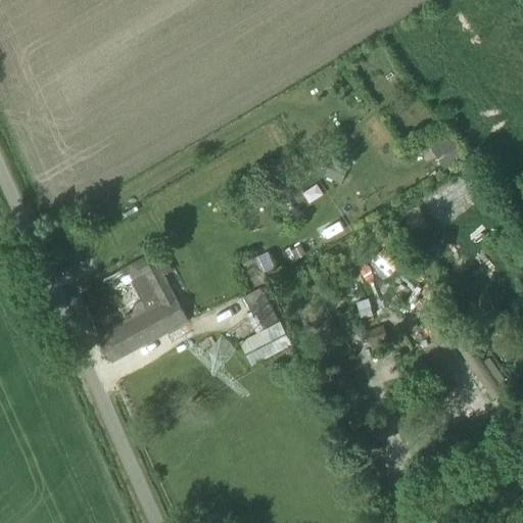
[(449,130),(429,146),(446,169),(467,152),(449,130)]
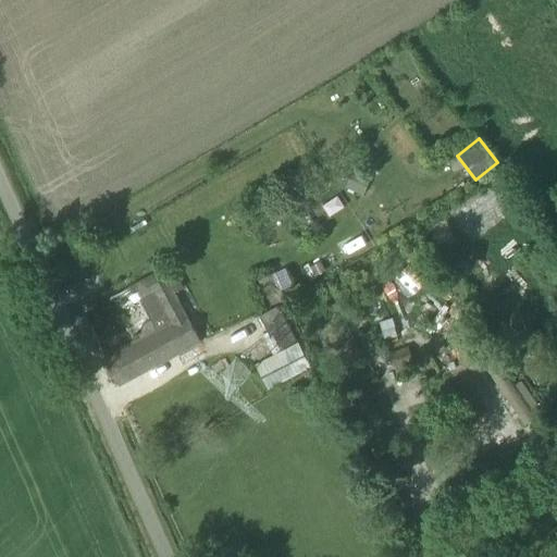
[(354,171),(347,187),(363,195),(371,178),(354,171)]
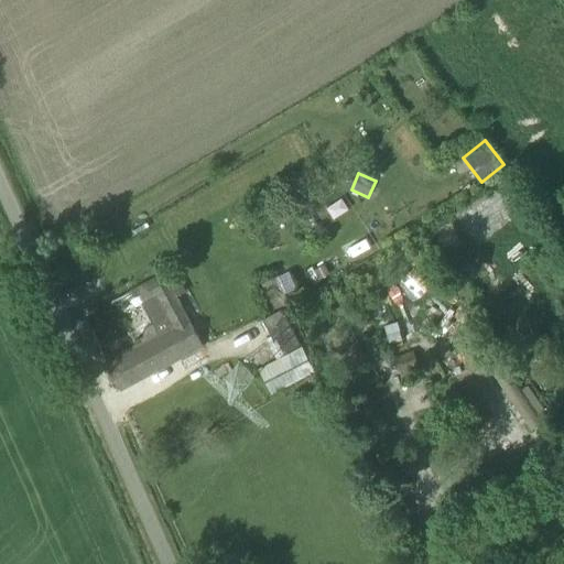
[(415,268),(403,278),(418,297),(431,288),(415,268)]
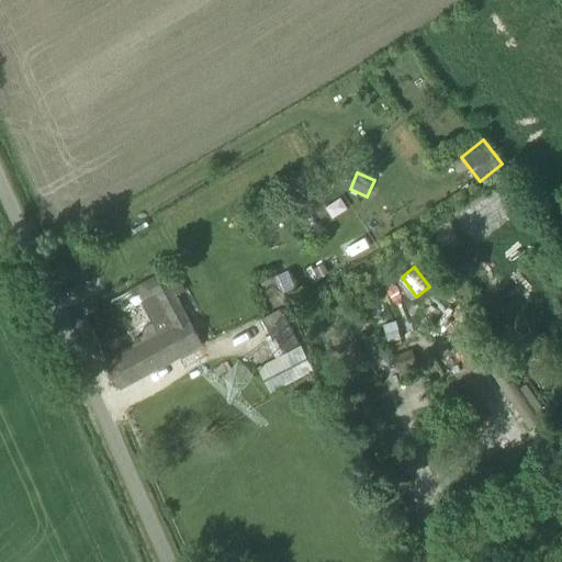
[(134,340),(136,346),(107,361),(121,388),(202,344),(190,321),(200,315),(175,268),(165,273),(112,300),(117,313),(142,301),(153,322),(147,324),(144,327),(143,330),(144,335),(134,340)]
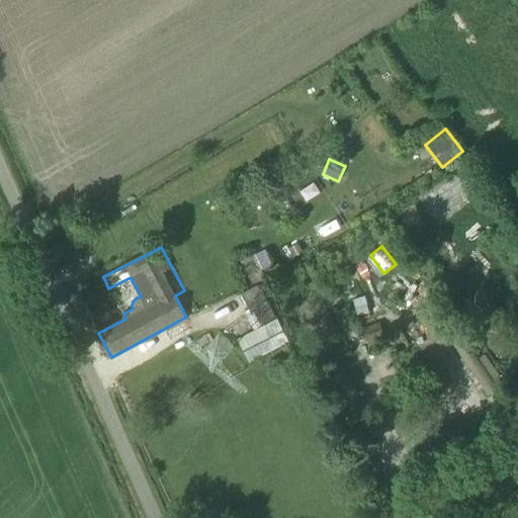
[(266,279),(261,268),(273,263),(266,248),(240,260),(252,286),(266,279)]
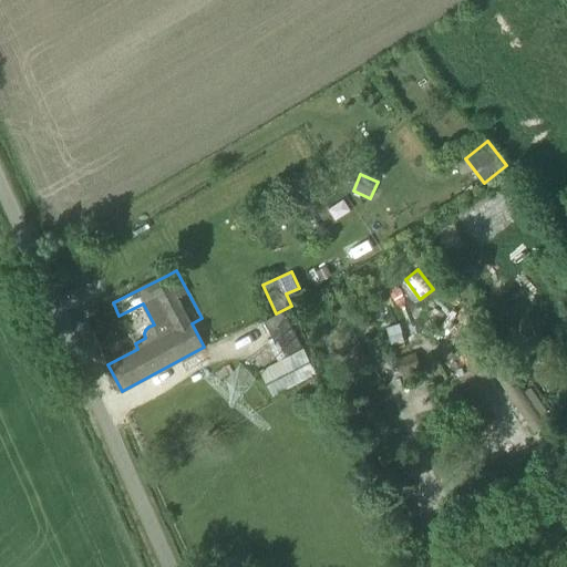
[(260,322),(269,340),(297,326),(295,321),(290,323),(284,310),(260,322)]
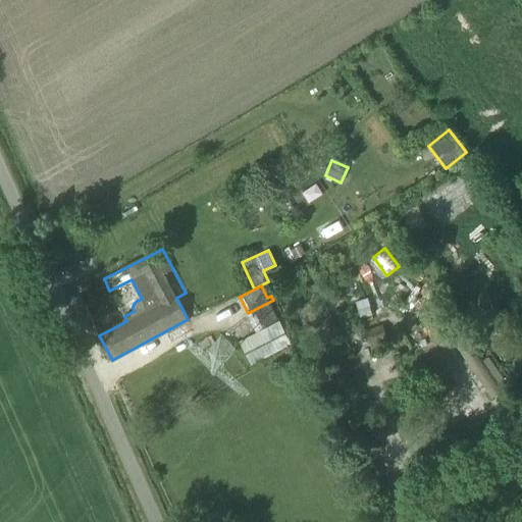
[(279,320),(240,341),(252,364),(291,344),(279,320)]
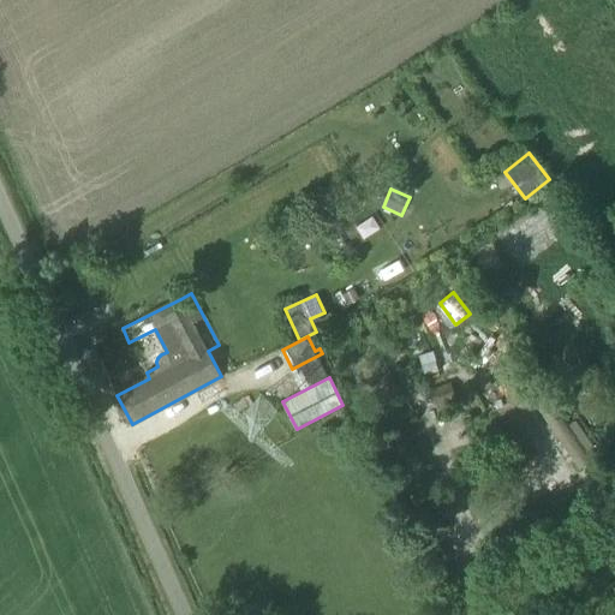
[(449,378),(430,383),(439,412),(458,406),(449,378)]
